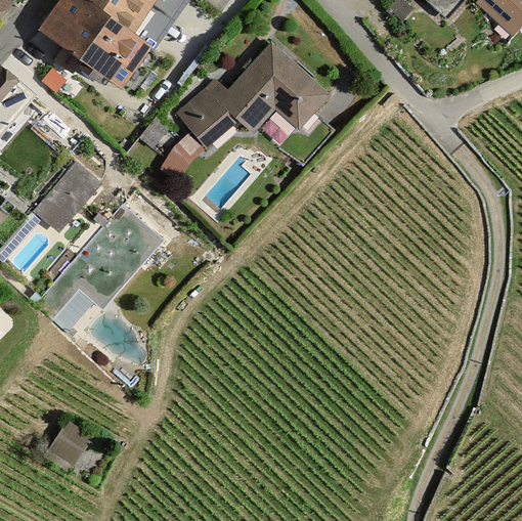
[(0,0),(0,23),(14,4),(9,0),(0,0)]
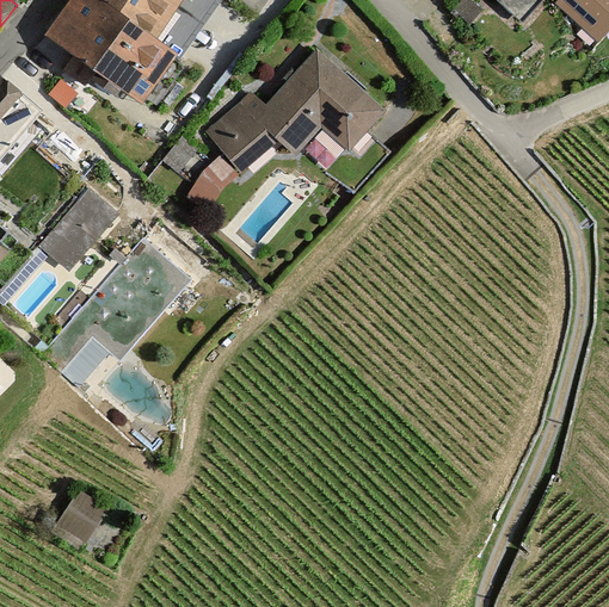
[(153,38),(98,0),(69,0),(44,37),(135,105),(173,54),(153,38)]
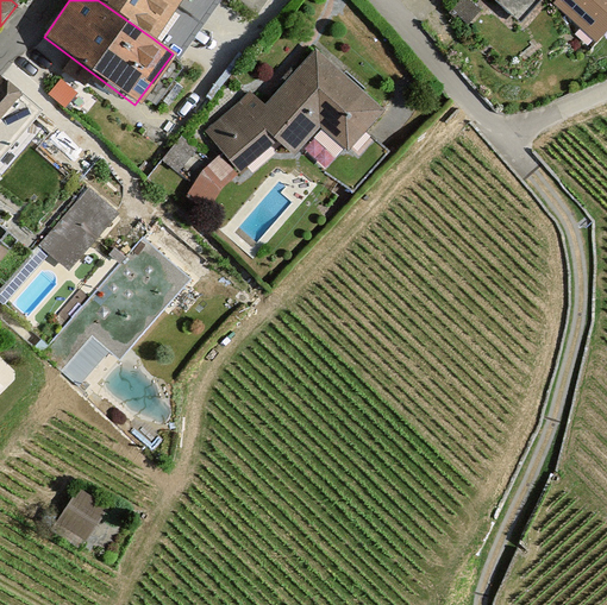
[(98,0),(152,38),(176,0),(98,0)]
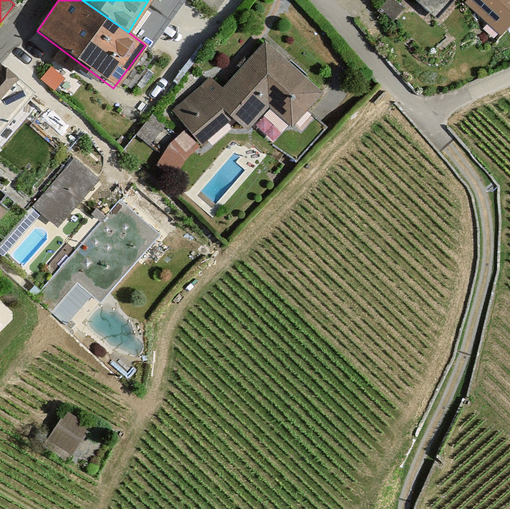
[(416,0),(437,18),(453,0),(416,0)]
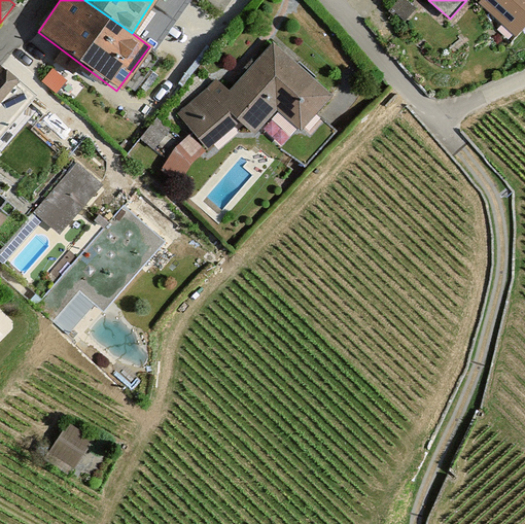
[(524,19),(524,0),(477,0),(513,33),(524,19)]
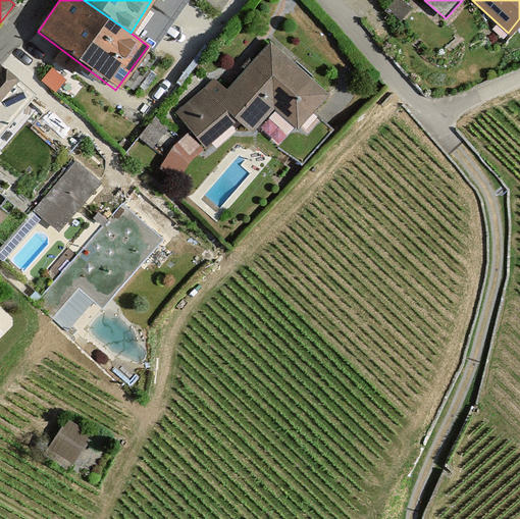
[(210,82),(176,110),(204,151),(238,122),(249,138),(272,109),(295,133),(324,96),(271,41),(219,95),(210,82)]
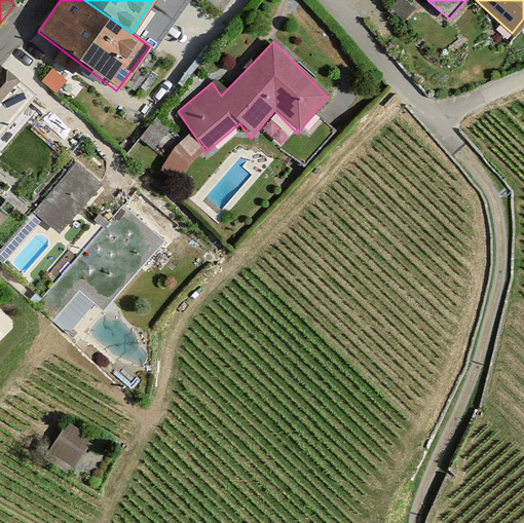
[(1,63),(0,64),(0,131),(35,94),(1,63)]
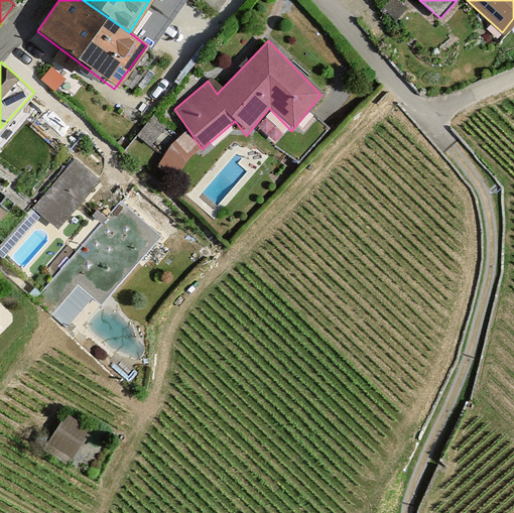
[(73,156),(29,205),(55,228),(98,178),(73,156)]
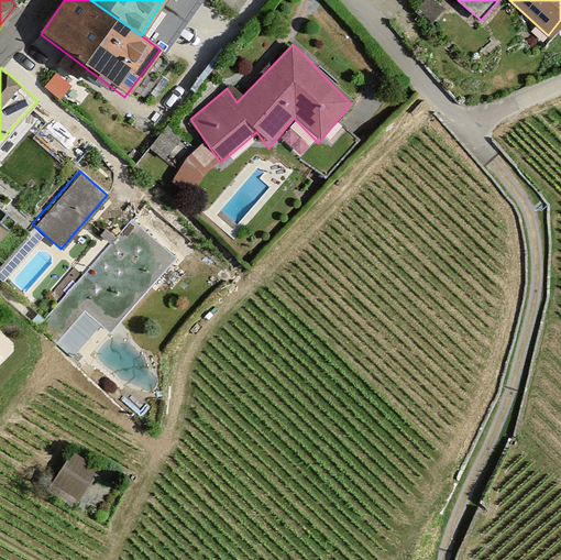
[(129,265),(147,283),(175,254),(139,220),(124,234),(142,251),(129,265)]
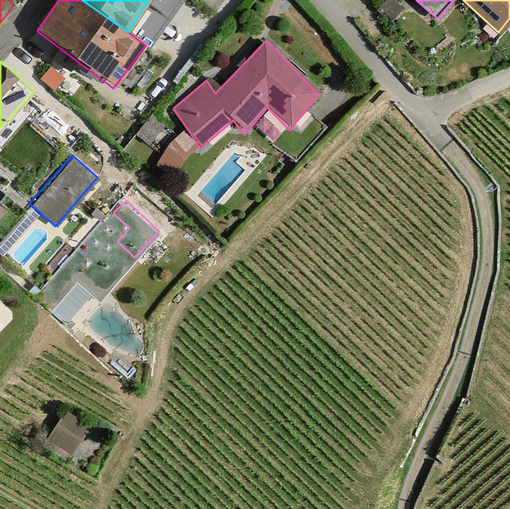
[(65,412),(46,439),(73,455),(89,425),(65,412)]
